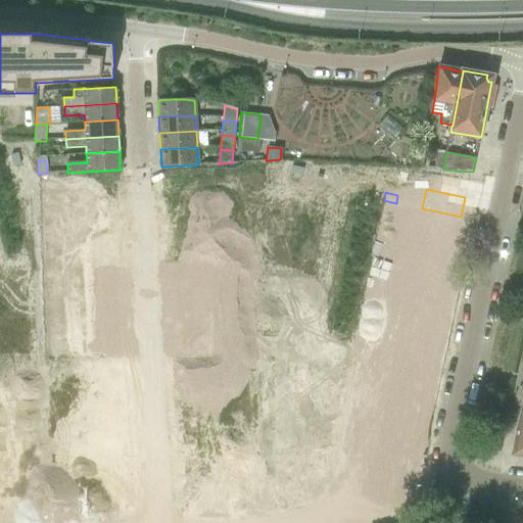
[(384,200),(382,208),(394,210),(396,203),(384,200)]
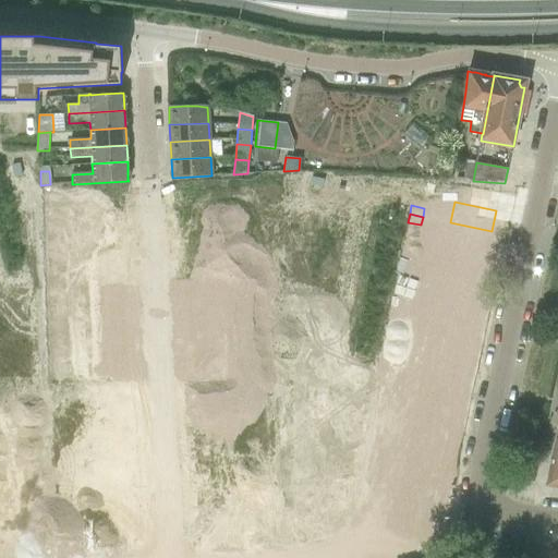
[(450,222),(446,243),(487,252),(492,231),(450,222)]
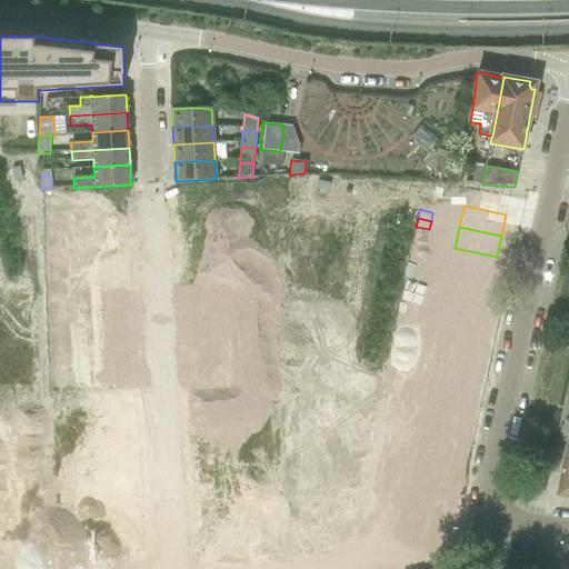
[(411,247),(409,260),(417,261),(420,248),(411,247)]
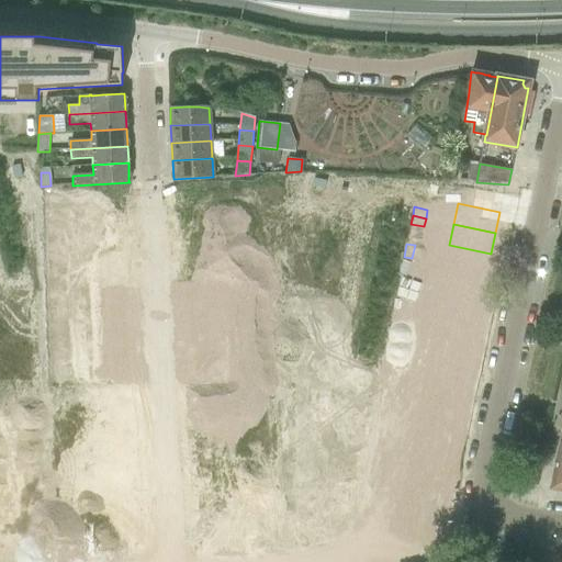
[(449,245),(445,266),(486,274),(491,254),(449,245)]
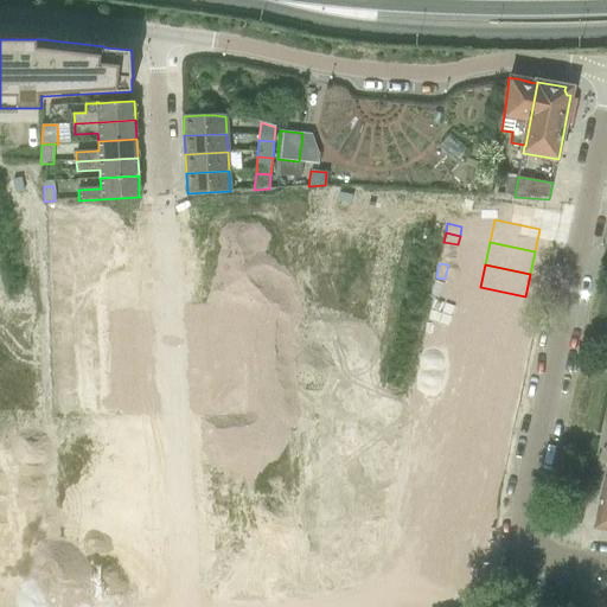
[(436,278),(433,291),(442,293),(445,279),(436,278)]
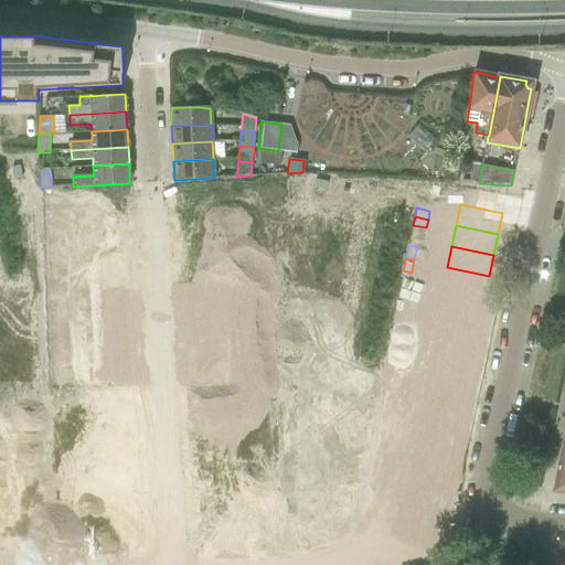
[(447,267),(443,288),(484,297),(489,276),(447,267)]
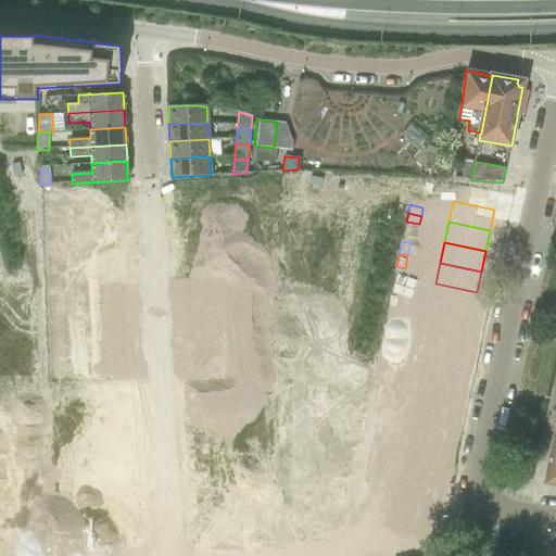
[(393,281),(390,294),(399,297),(402,283),(393,281)]
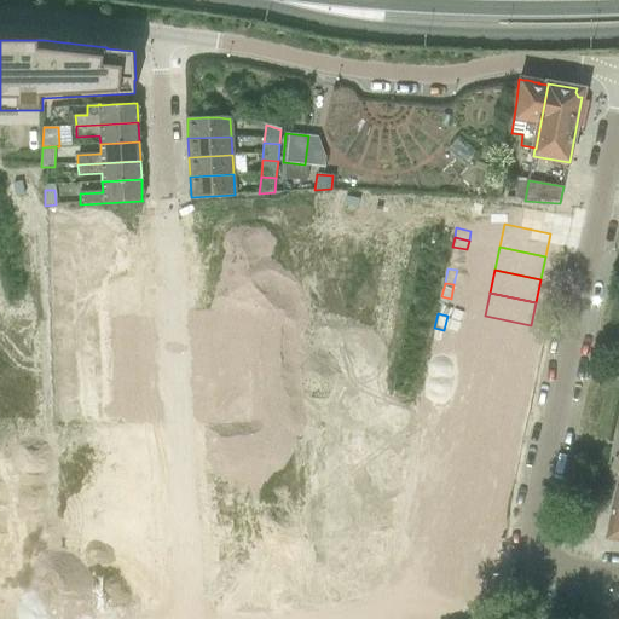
[(485,316),(480,337),(526,347),(531,325),(485,316)]
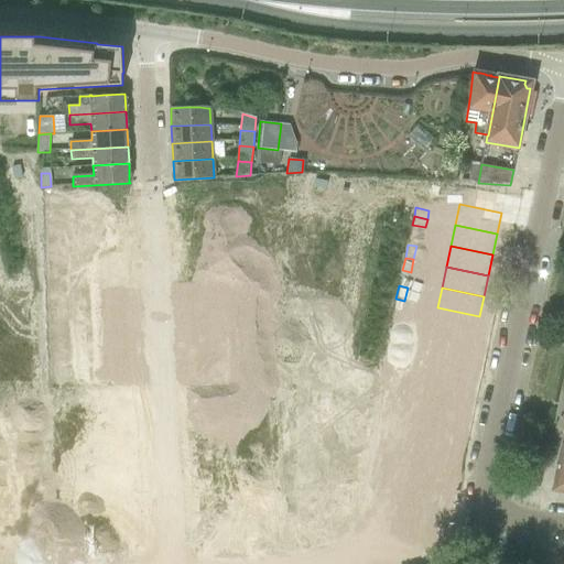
[(396,299),(393,312),(402,314),(404,301),(396,299)]
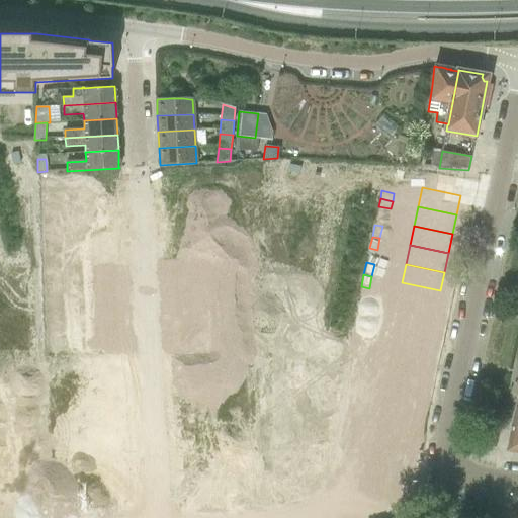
[(402,282),(398,301),(436,310),(440,290),(402,282)]
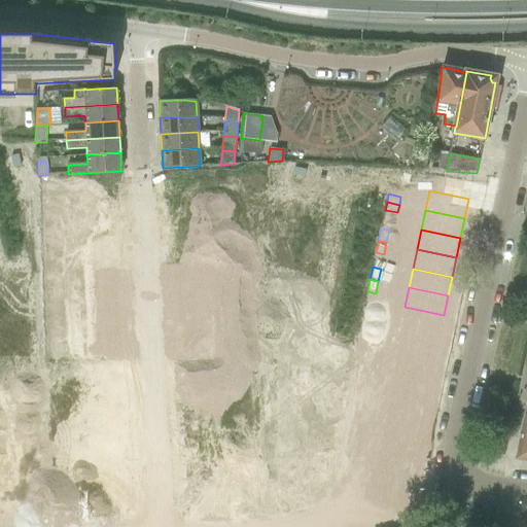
[(364,306),(361,318),(370,319),(373,308),(364,306)]
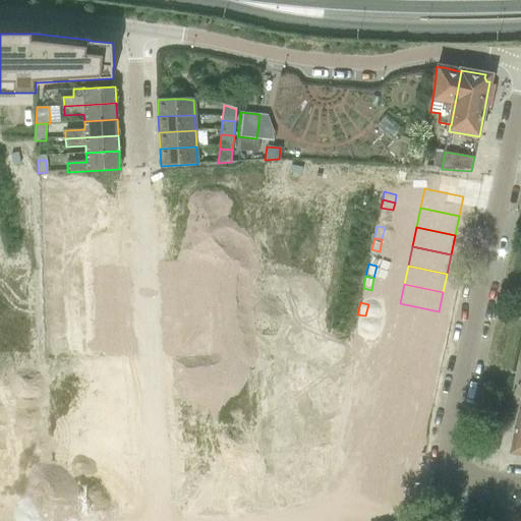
[(400,303),(396,323),(435,331),(439,311),(400,303)]
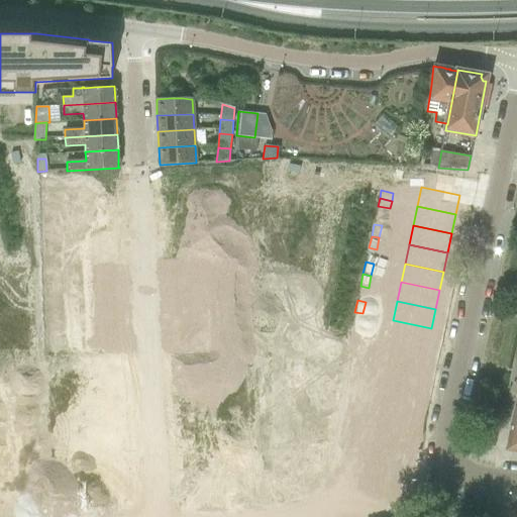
[(354,312),(352,324),(360,325),(363,313),(354,312)]
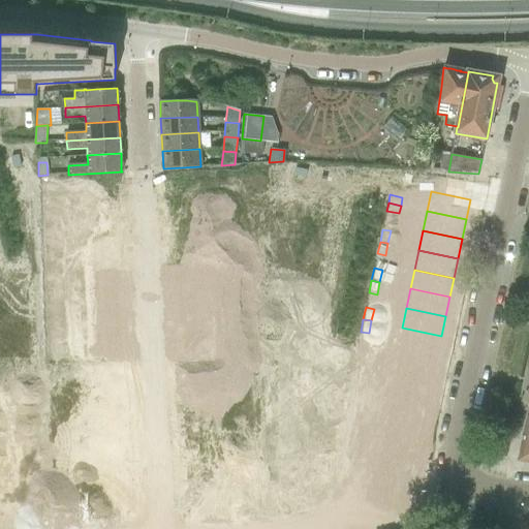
[(315,327),(299,445),(312,447),(327,352),(346,355),(350,332),(315,327)]
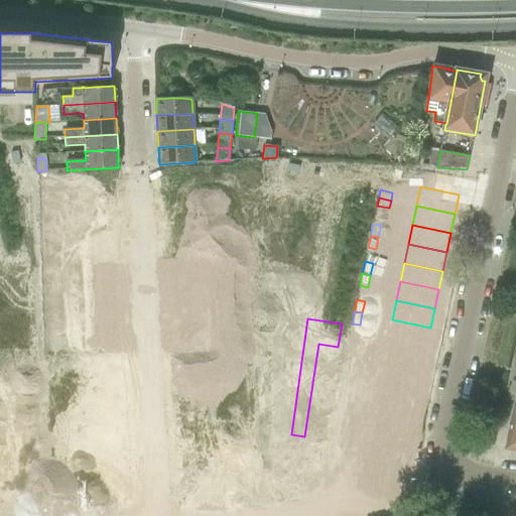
[(392,319),(388,339),(423,347),(426,347),(430,328),(392,319)]
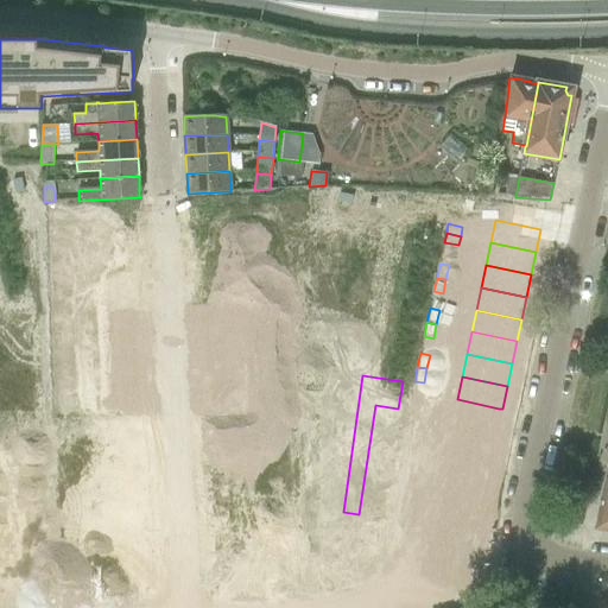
[(455,399),(450,418),(495,428),(499,409),(457,399),(455,399)]
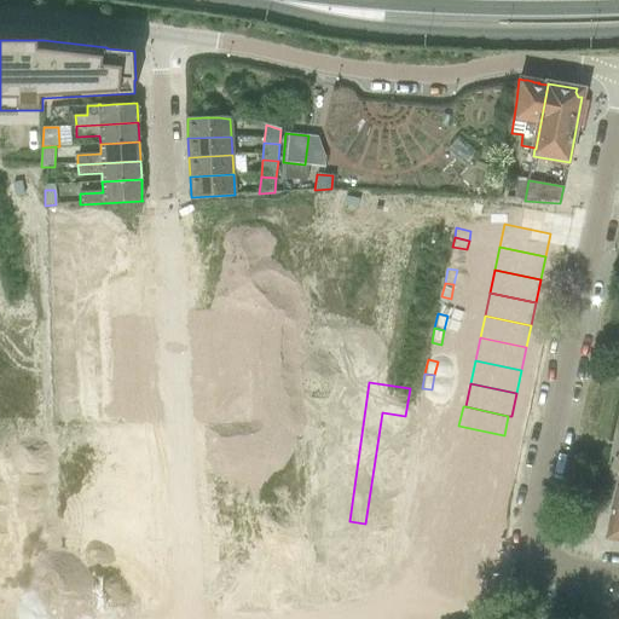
[(417,408),(416,417),(431,420),(432,410),(417,408)]
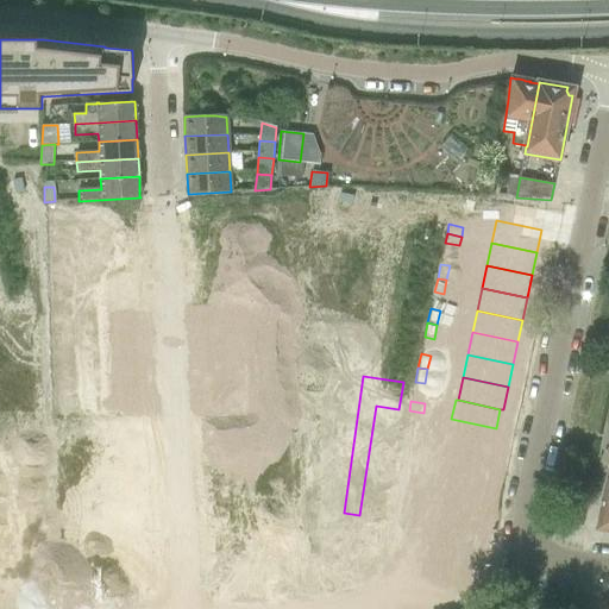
[(409,410),(407,419),(421,422),(424,413),(409,410)]
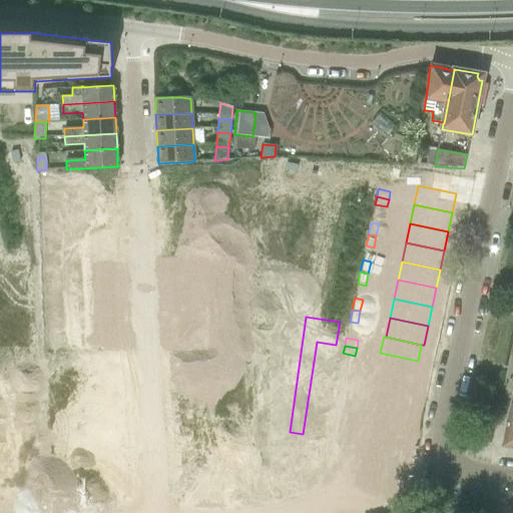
[(375,374),(372,389),(410,398),(413,382),(375,374)]
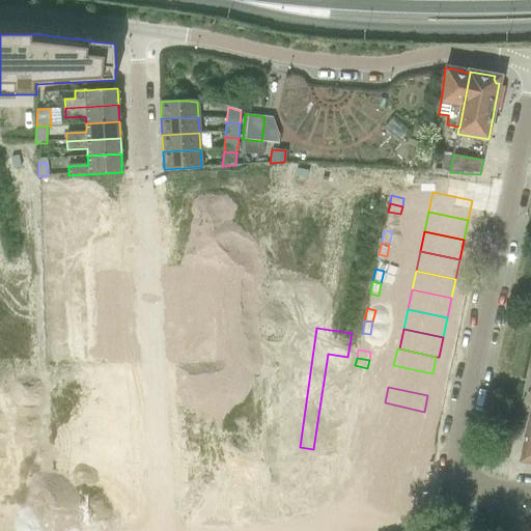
[(385,402),(382,420),(384,420),(420,428),(424,412),(385,402)]
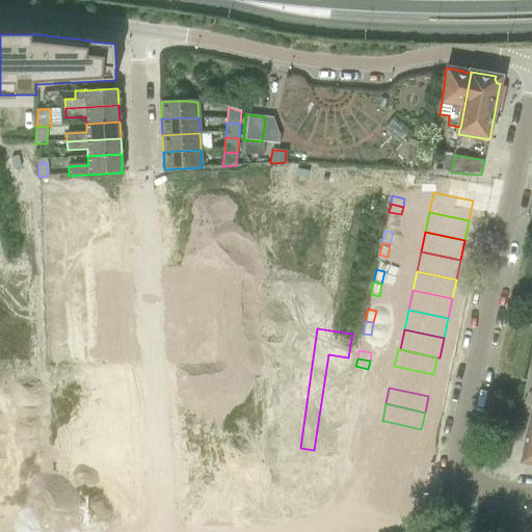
[(531,418),(530,418),(521,462),(531,464),(531,418)]
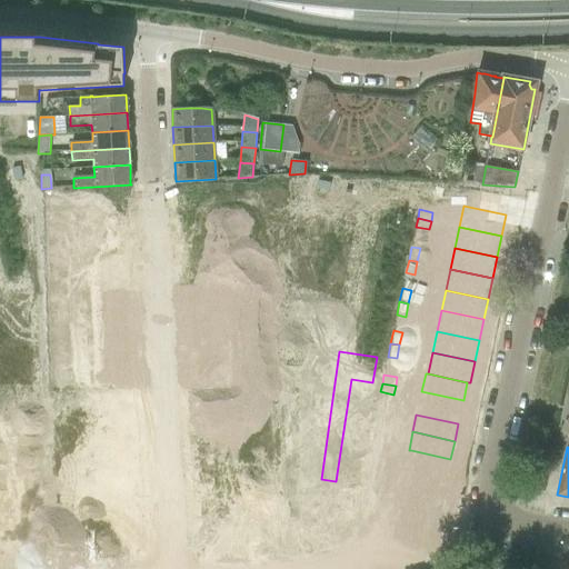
[(411,450),(407,471),(449,481),(453,459),(450,459),(411,450)]
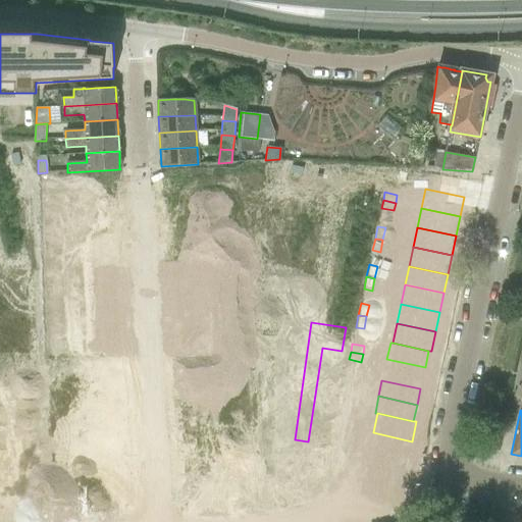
[(373,432),(369,452),(408,460),(412,441),(373,432)]
